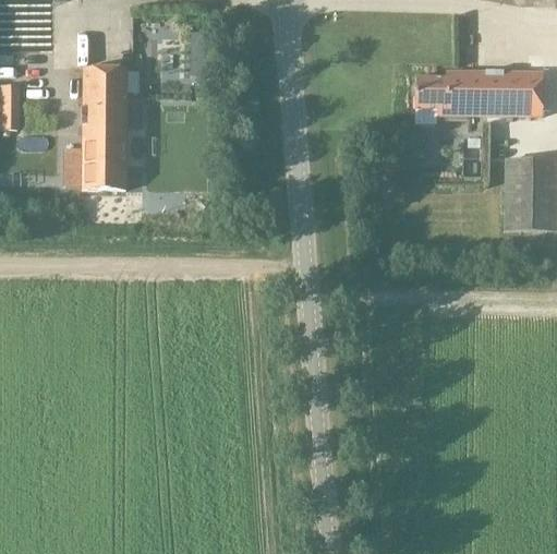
[(126,67),(83,65),(81,188),(124,189),(126,67)]
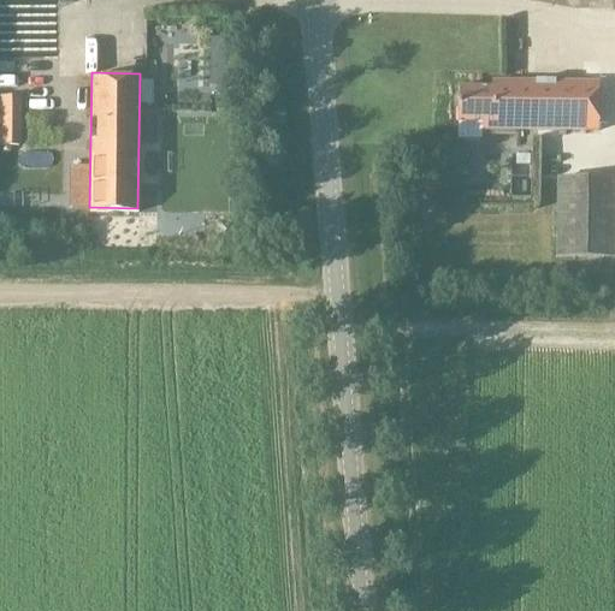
[(599,79),(492,77),(492,84),(459,84),(459,106),(457,106),(456,118),(483,118),(483,125),(598,126),(599,79)]
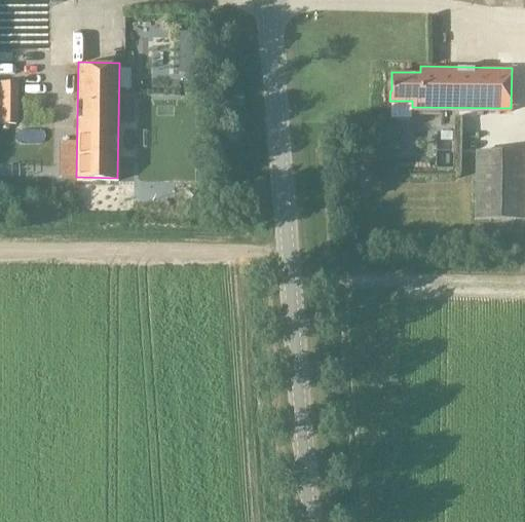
[(0,121),(17,121),(16,79),(0,79),(0,121)]
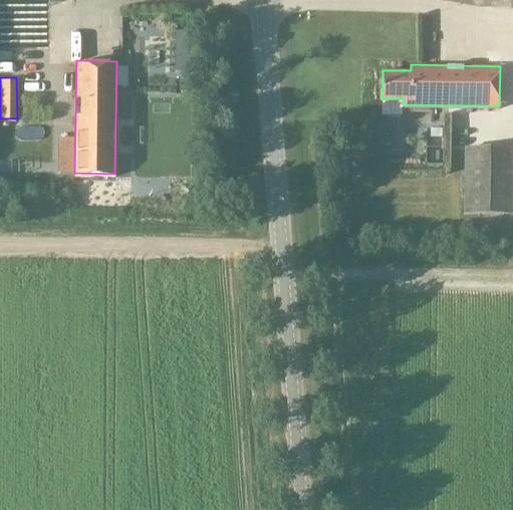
[(512,146),(465,146),(464,211),(512,211),(512,146)]
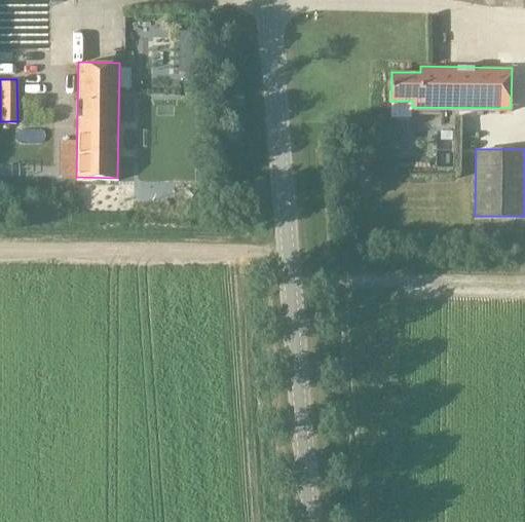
[(182,174),(158,173),(157,191),(182,192),(182,174)]
